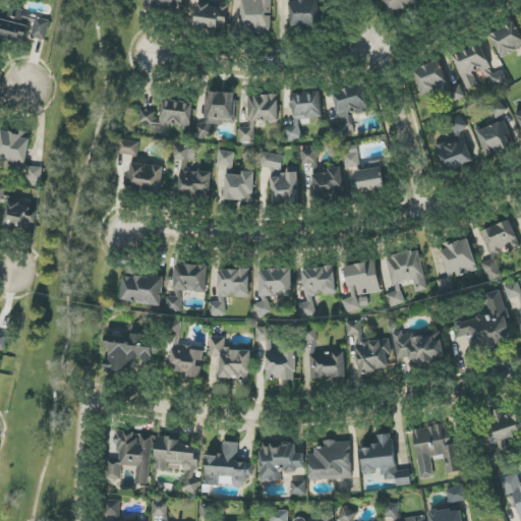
[(153,0),(152,7),(182,11),(184,0),(153,0)]
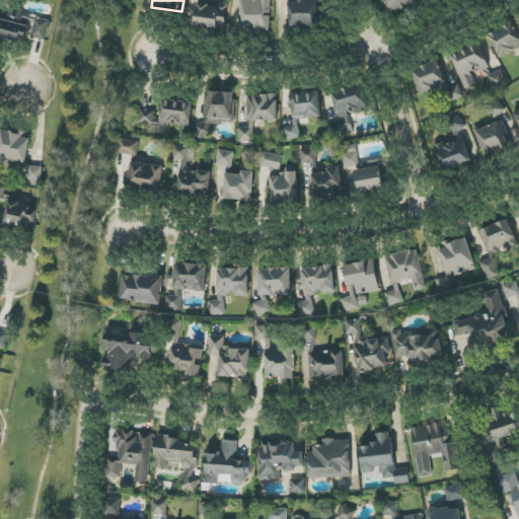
[(271,31),(271,0),(242,0),(242,31),(271,31)]
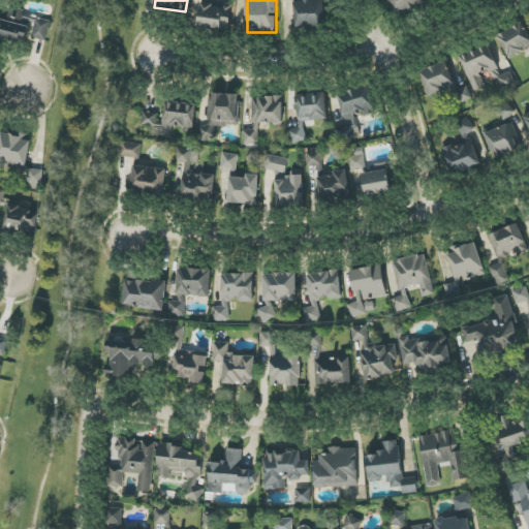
[(304,0),(304,1),(296,2),(296,28),(325,28),(324,0),(304,0)]
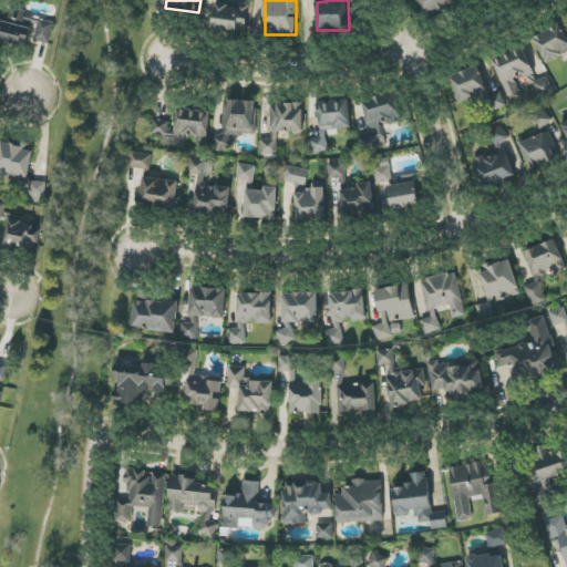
[(416,0),(425,18),(457,2),(455,0),(416,0)]
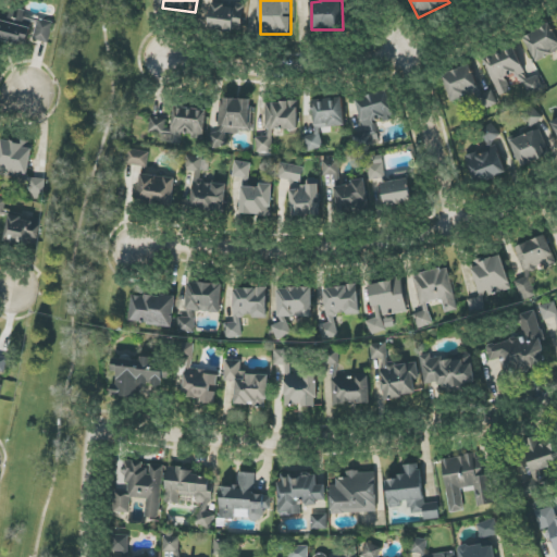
[(210,29),(243,32),(245,5),(212,3),(210,29)]
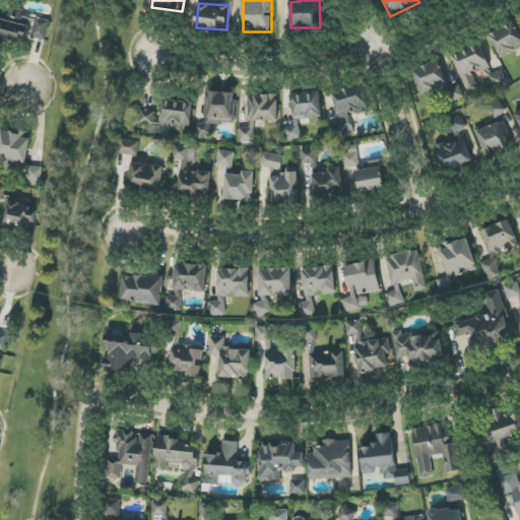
[(0,37),(25,43),(29,24),(34,25),(31,38),(46,41),(51,18),(10,9),(8,14),(3,13),(0,25),(0,37)]
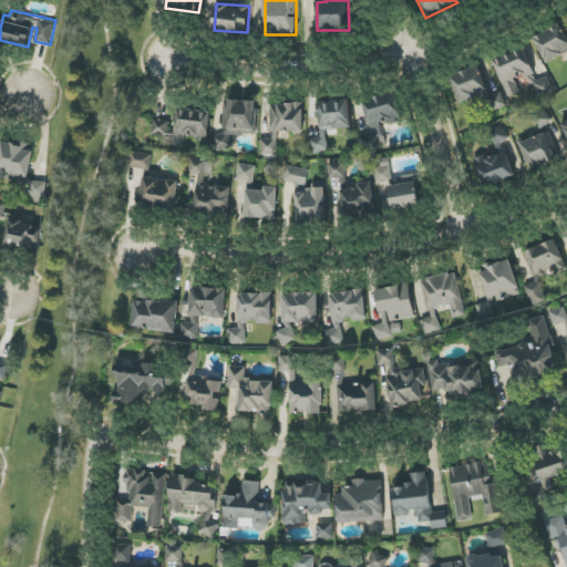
[(534,38),(546,63),(566,52),(566,39),(559,24),(534,38)]
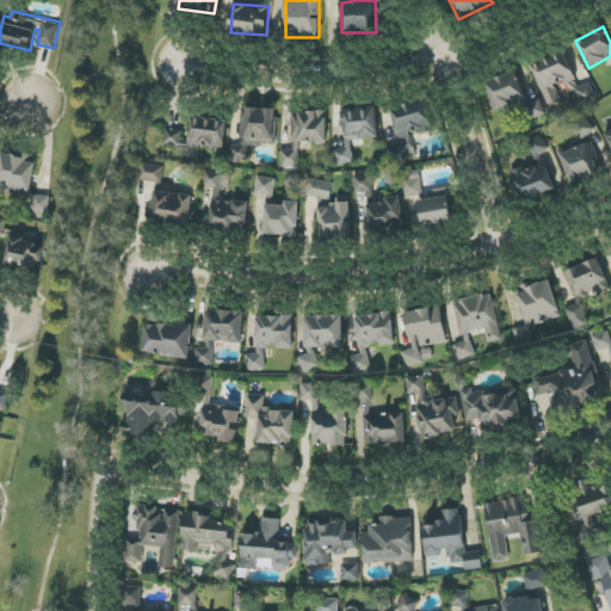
[(575,79),(568,53),(534,63),(545,105),(561,100),(556,85),(575,79)]
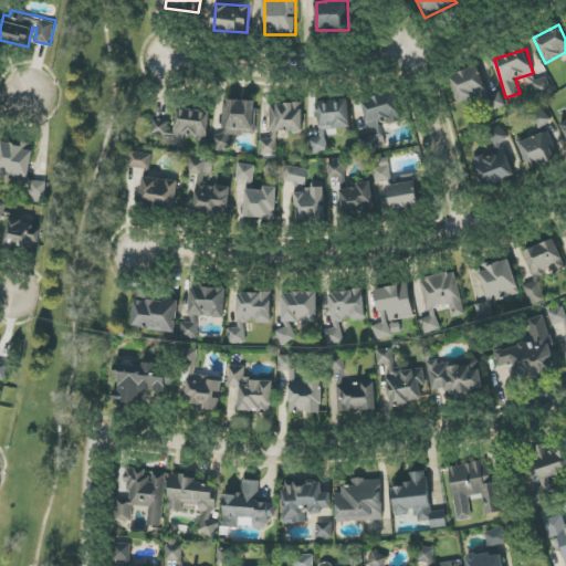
[(449,76),(460,104),(483,95),(490,112),(505,106),(500,91),(488,95),(477,65),(449,76)]
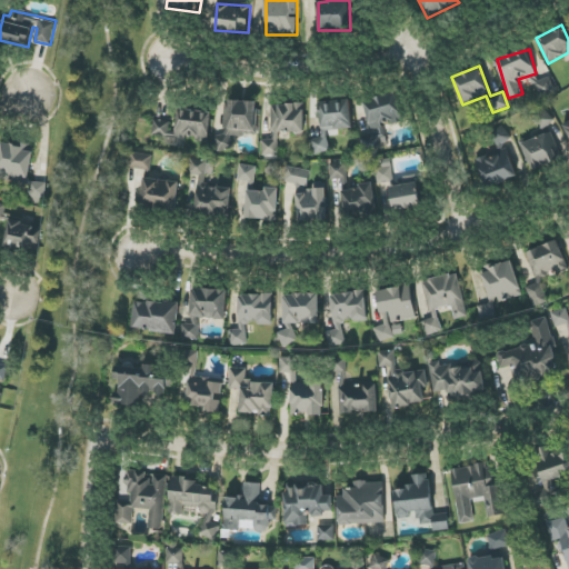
[(540,98),(557,92),(551,78),(535,82),(540,98)]
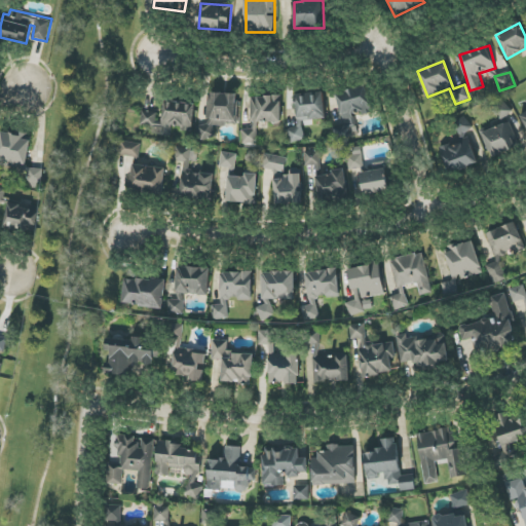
[(336,94),(344,123),(333,126),(337,140),(359,134),(352,115),(363,113),(364,115),(375,112),(367,84),(336,94)]
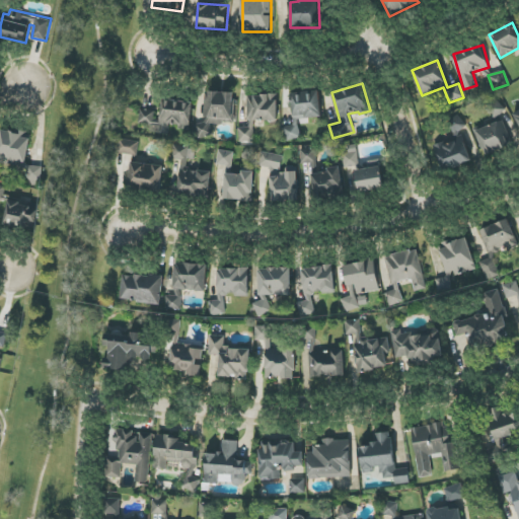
[(322,118),(319,90),(291,93),(294,126),(285,127),(286,141),(300,139),(298,121),(322,118)]
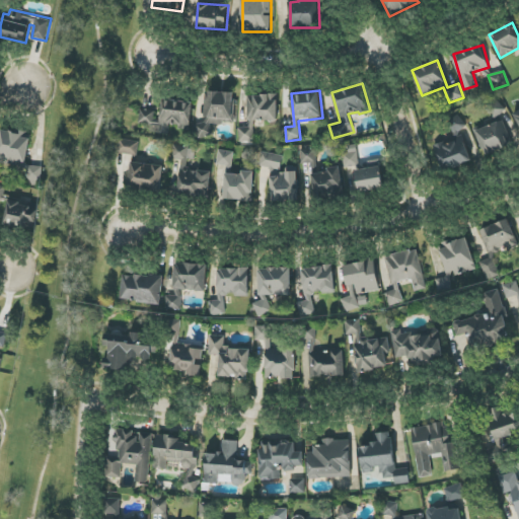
[(235,92),(206,92),(205,125),(196,124),(196,134),(212,135),(212,123),(234,124),(235,92)]
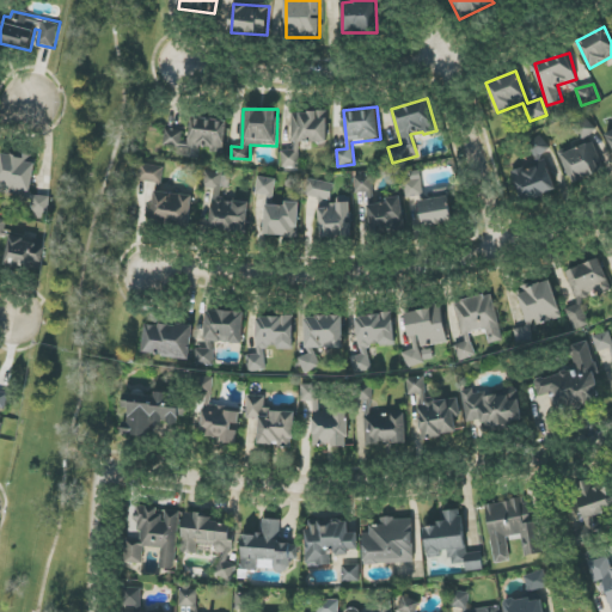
[(328,144),(328,112),(293,111),(292,150),(300,150),(300,142),(328,144)]
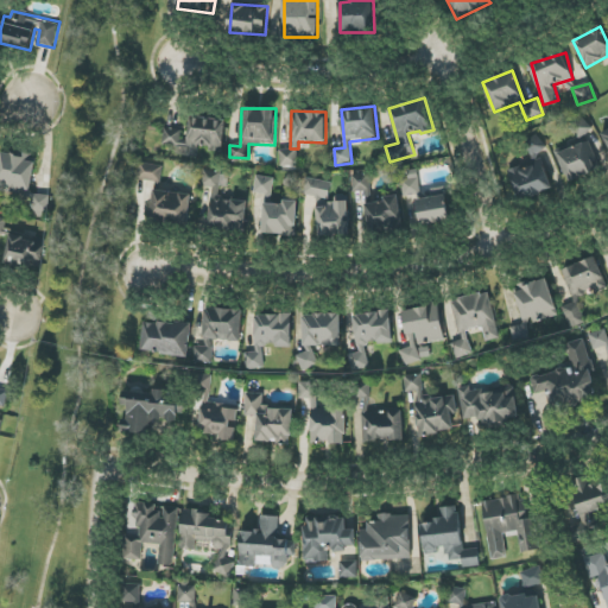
[(593,128),(581,115),(569,127),(581,139),(593,128)]
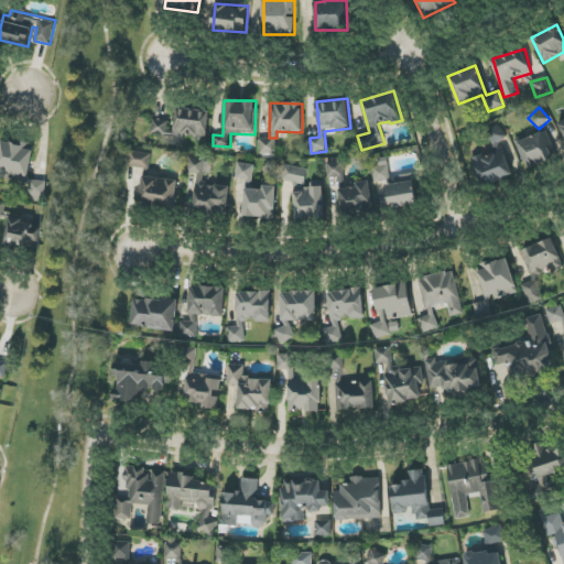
[(210,110),(176,108),(176,120),(152,119),(151,134),(164,136),(164,144),(184,145),(185,137),(208,139),(210,110)]
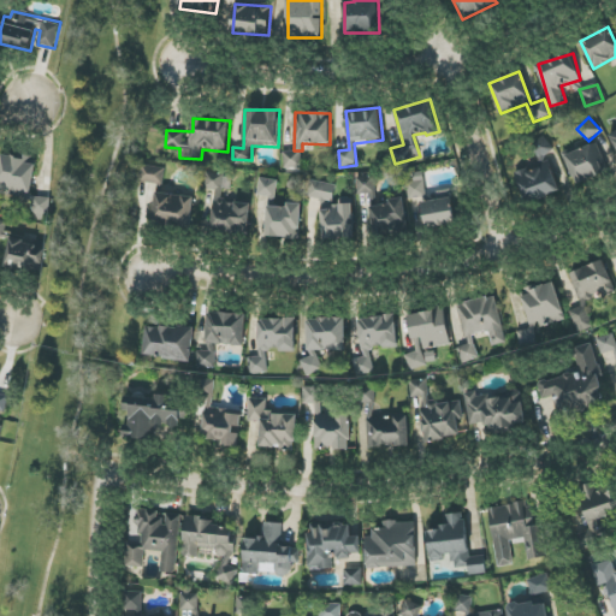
[(566,157),(579,185),(609,172),(596,142),(566,157)]
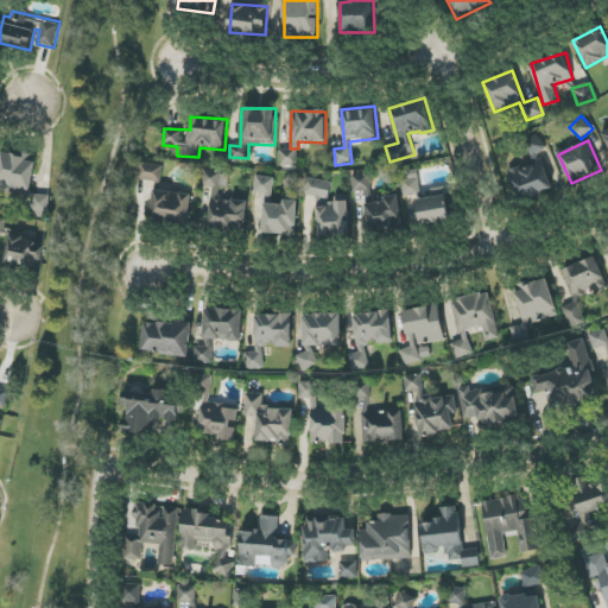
[(279,150),(280,166),(298,166),(298,150),(279,150)]
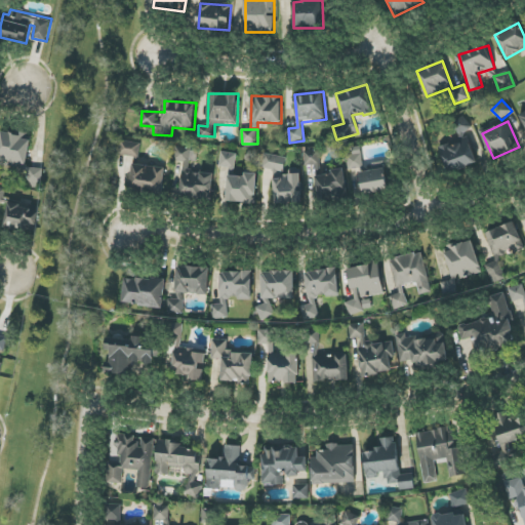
[(440,149),(448,173),(477,164),(469,139),(440,149)]
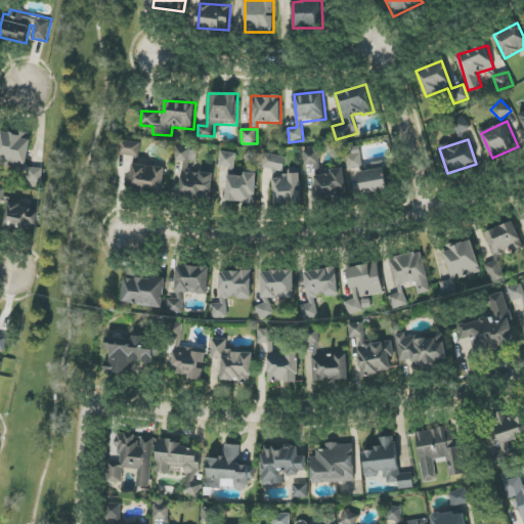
[(119,156),(139,158),(141,142),(120,140),(119,156)]
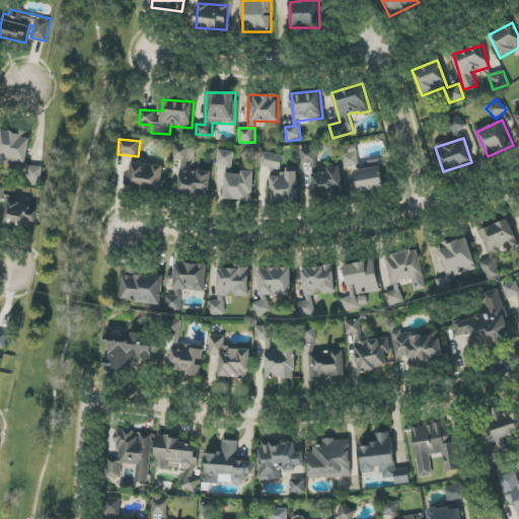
[(212,168),(194,167),(196,148),(173,146),(172,159),(180,160),(178,195),(210,197),(212,168)]
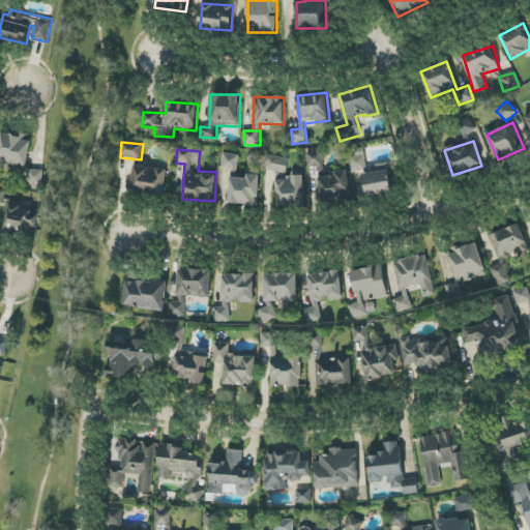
[(352,172),(366,169),(363,149),(349,152),(352,172)]
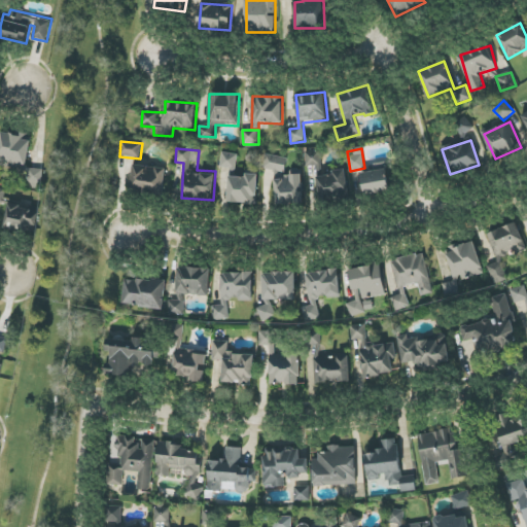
[(320,151),(305,151),(305,167),(320,166),(320,151)]
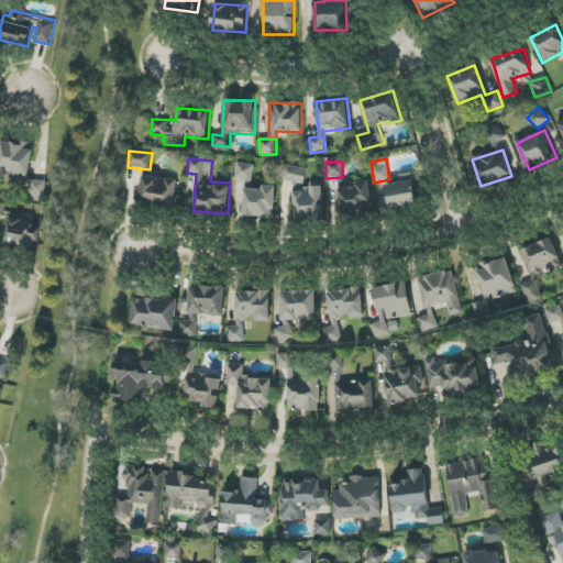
[(245,187),(251,188),(254,165),(238,163),(235,178),(246,180),(245,187)]
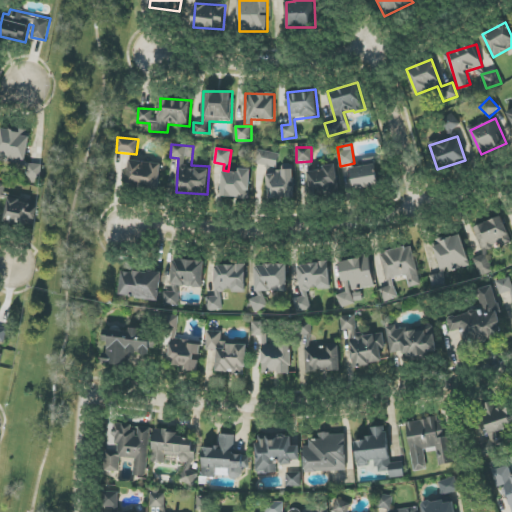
[(271,151),(256,151),(257,165),(267,165),(268,199),(295,198),(293,165),(282,165),(282,170),(272,170),(271,151)]
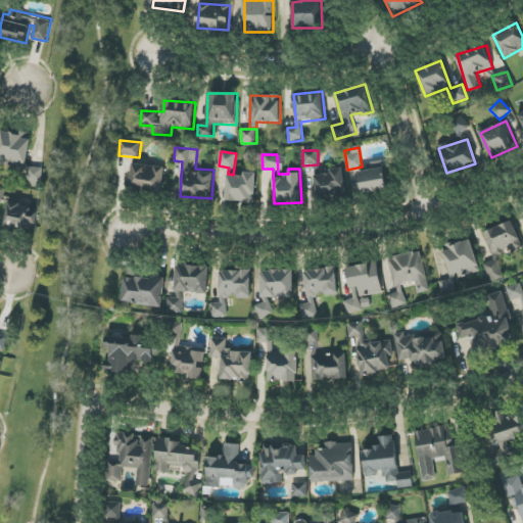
[(372,170),(359,173),(363,194),(387,190),(382,161),(371,163),(372,170)]
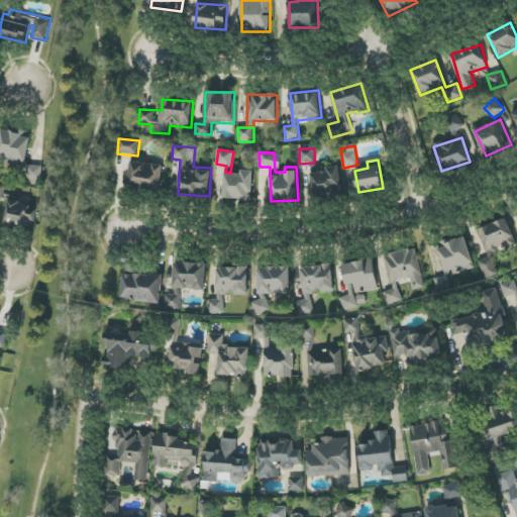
[(163,164),(130,163),(129,188),(162,189),(163,164)]
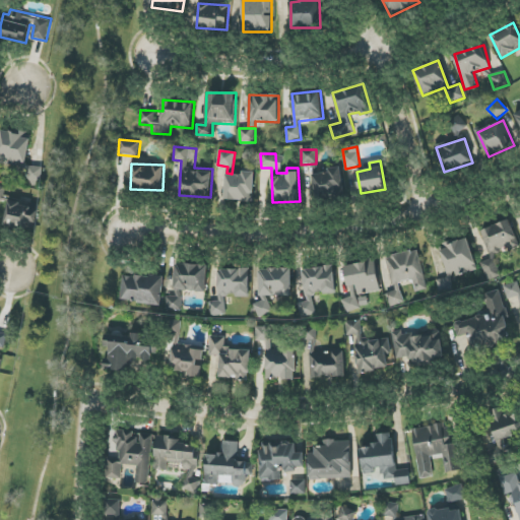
[(344,194),(341,167),(328,169),(328,173),(313,175),(316,198),(344,194)]
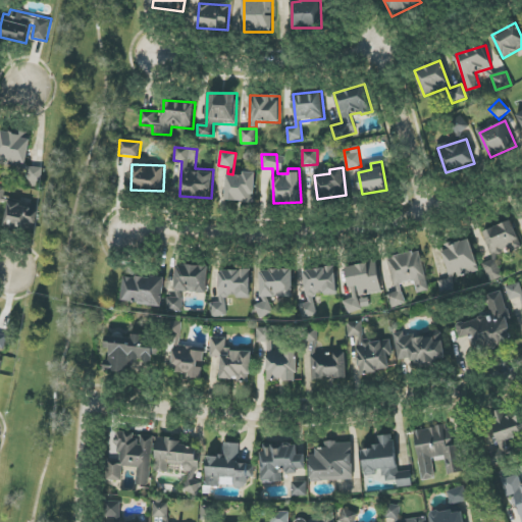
[(227,173),(225,201),(255,202),(256,174),(227,173)]
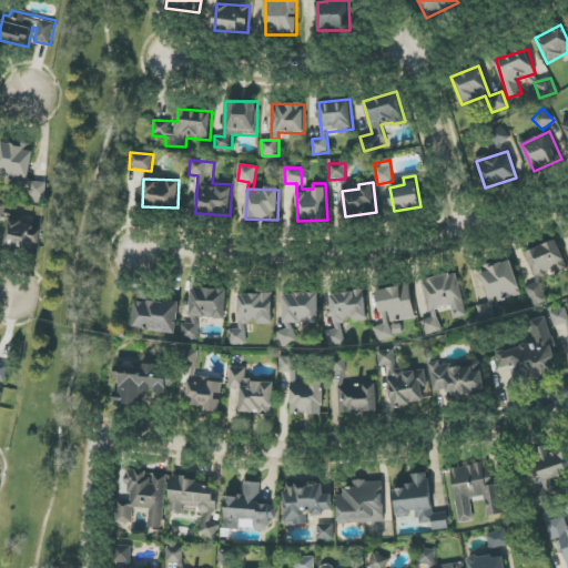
[(42,224),(9,220),(6,247),(40,251),(42,224)]
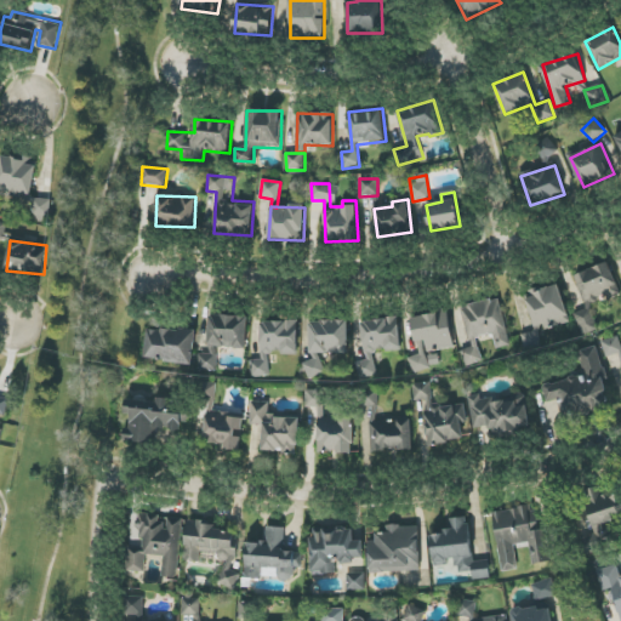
[(575,277),(586,305),(620,290),(608,262),(575,277)]
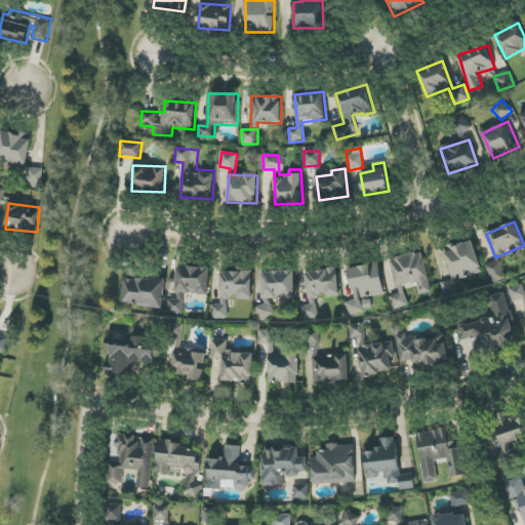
[(481,274),(475,241),(445,246),(451,279),(481,274)]
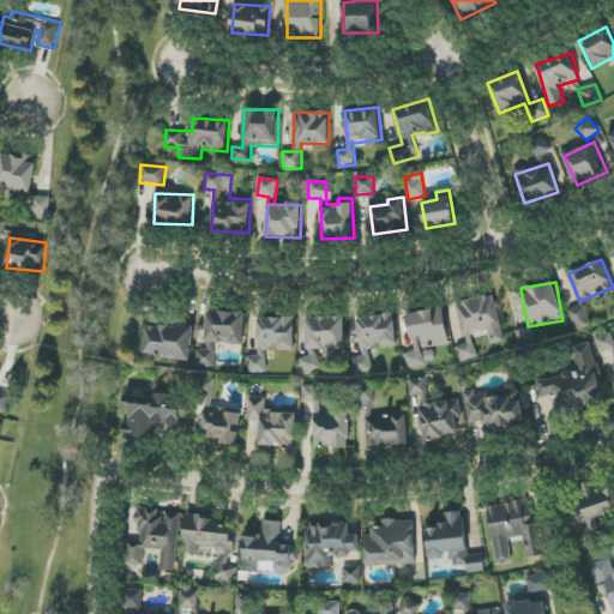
[(456,304),(463,336),(488,331),(491,345),(505,342),(495,295),(456,304)]
